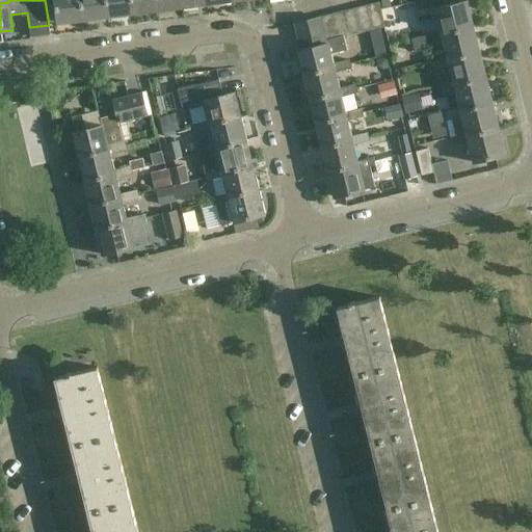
[(80,0),(54,0),(57,24),(83,21),(80,0)]
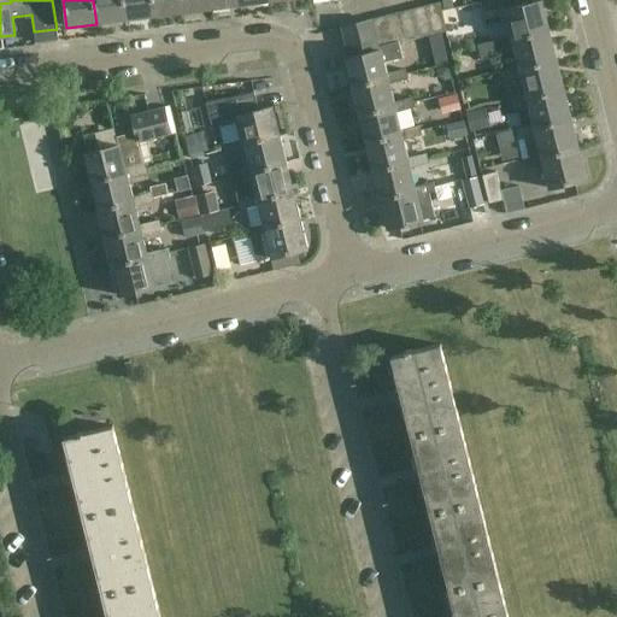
[(123,0),(93,0),(97,24),(125,21),(123,0)]
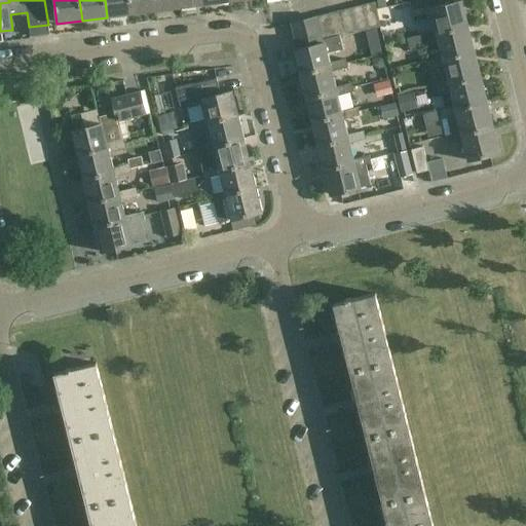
[(129,0),(105,0),(107,17),(132,14),(129,0)]
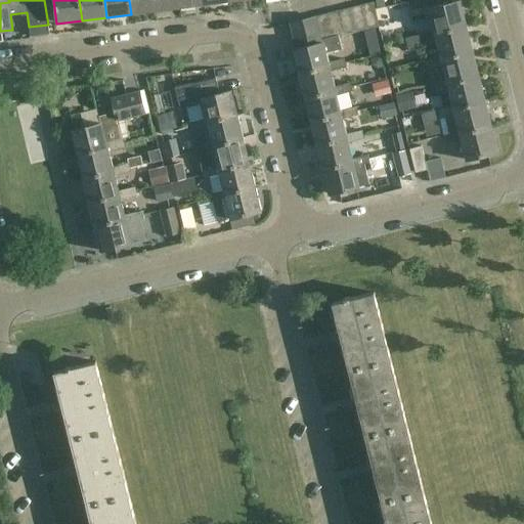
[(154,0),(129,0),(131,14),(156,10),(154,0)]
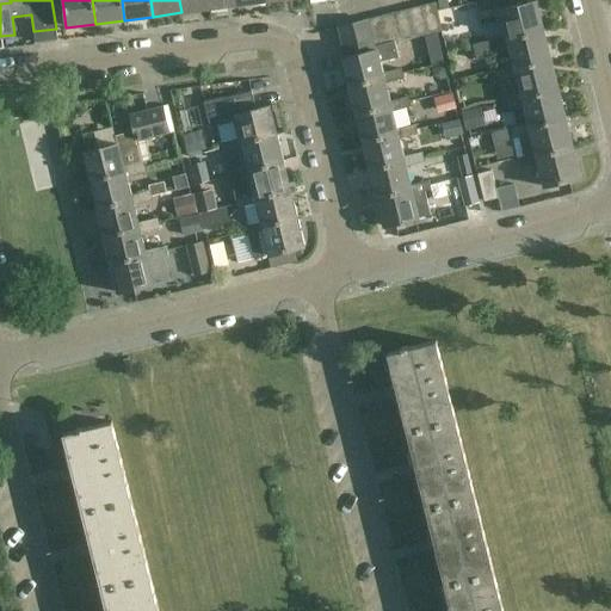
[(208,0),(179,0),(181,12),(210,8),(208,0)]
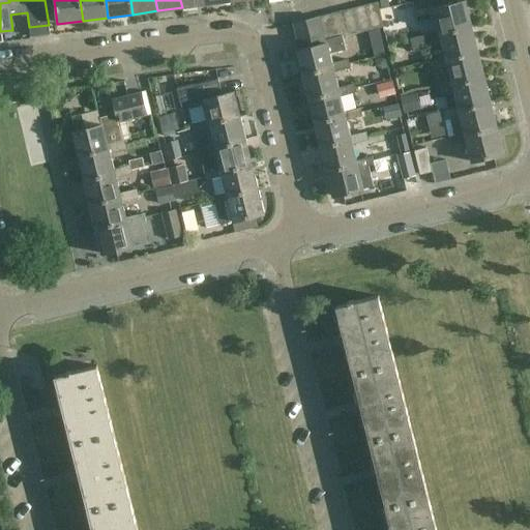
[(421,0),(418,1),(420,9),(416,10),(418,21),(435,17),(439,31),(440,35),(472,27),(465,1),(458,3),(457,0),(421,0)]
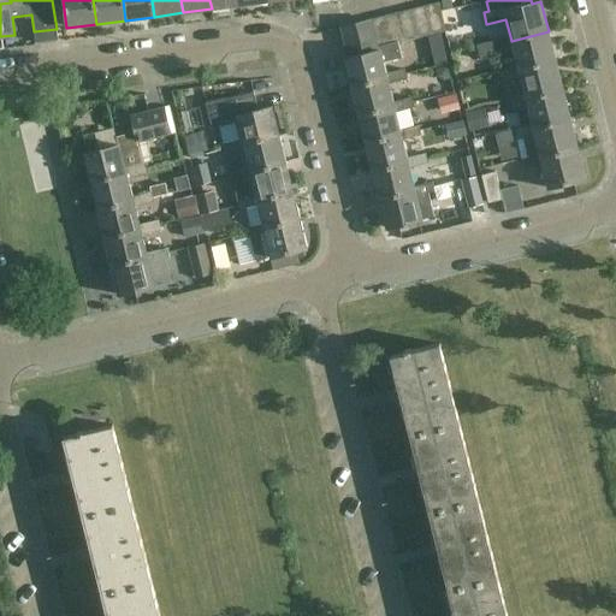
[(425,7),(432,35),(446,31),(439,4),(425,7)]
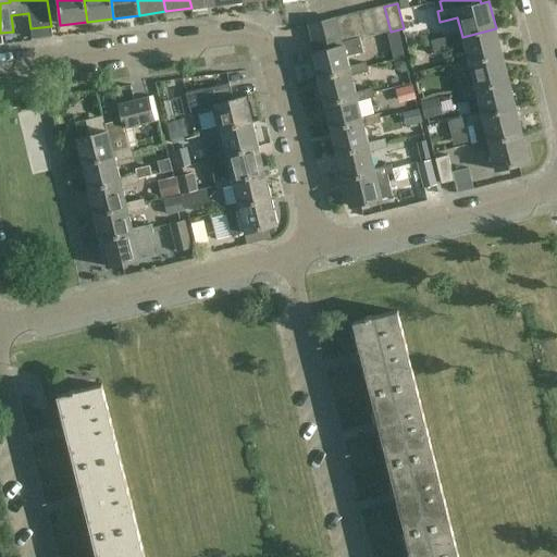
[(378,35),(391,32),(384,7),(372,10),(378,35)]
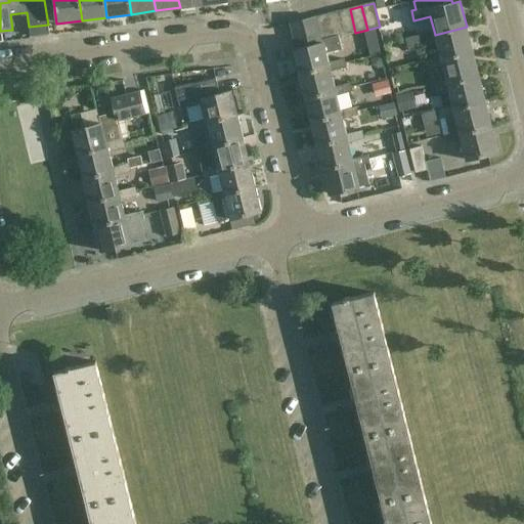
[(338,11),(344,36),(355,33),(350,9),(338,11)]
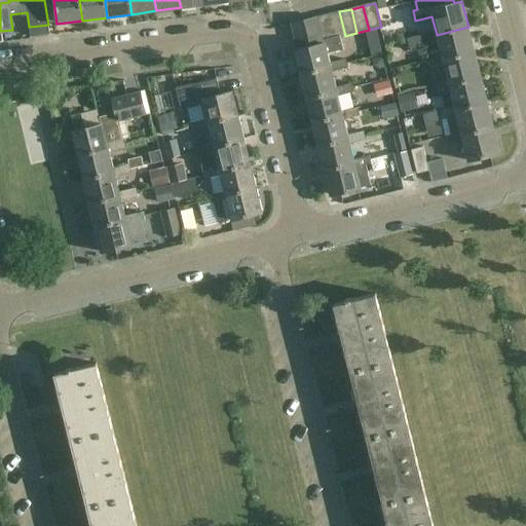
[(333,39),(340,37),(345,36),(339,11),(328,14),(333,39)]
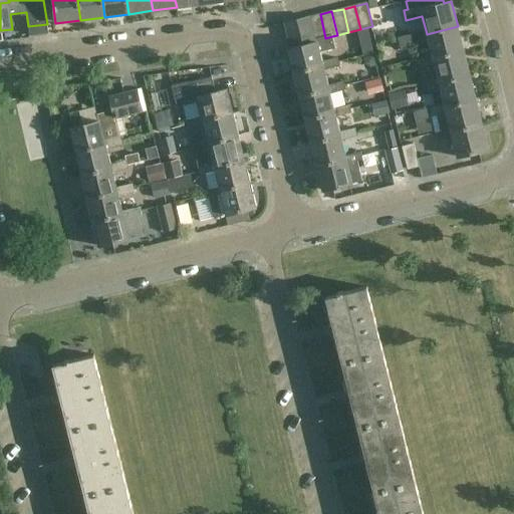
[(317,40),(325,38),(320,14),(308,17),(314,42),(317,41),(317,40)]
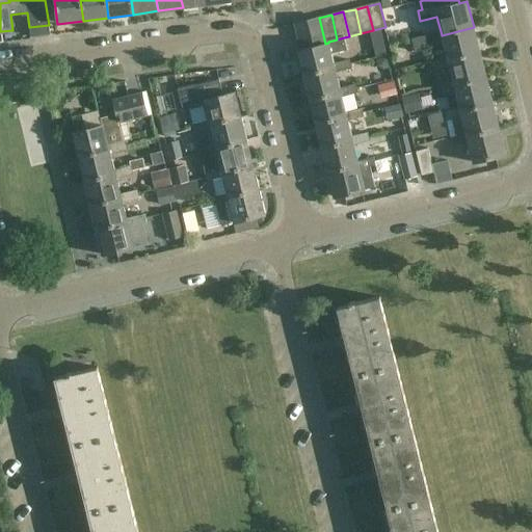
[(314,47),(325,44),(319,18),(308,21),(314,47)]
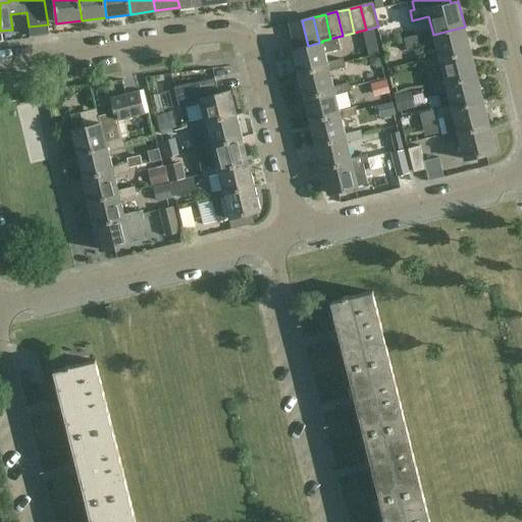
[(302,20),(290,23),(296,49),(308,46),(302,20)]
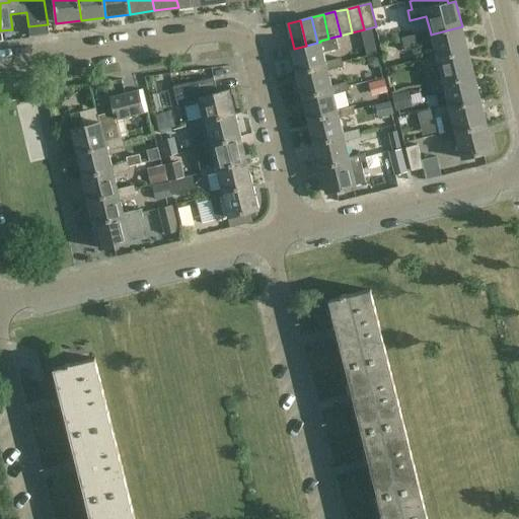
[(468,52),(462,26),(431,34),(430,30),(403,36),(406,51),(433,45),(436,55),(437,59),(468,52)]
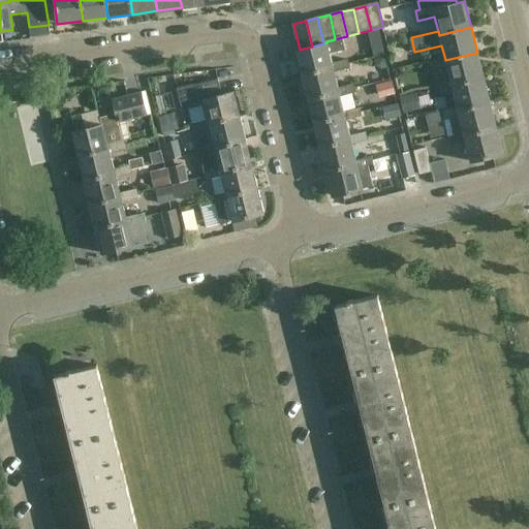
[(323,43),(312,47),(300,50),(296,51),(302,74),(333,67),(332,64),(330,53),(345,49),(342,37),(335,39),(327,41),(327,42),(323,43)]
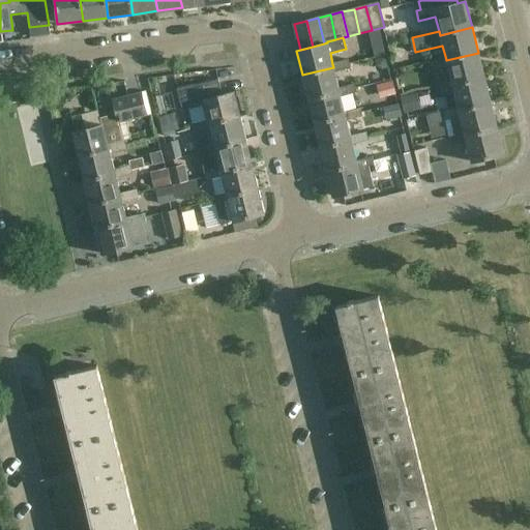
[(484,78),(478,53),(446,60),(445,56),(429,60),(432,71),(447,67),(451,82),(452,86),(484,78)]
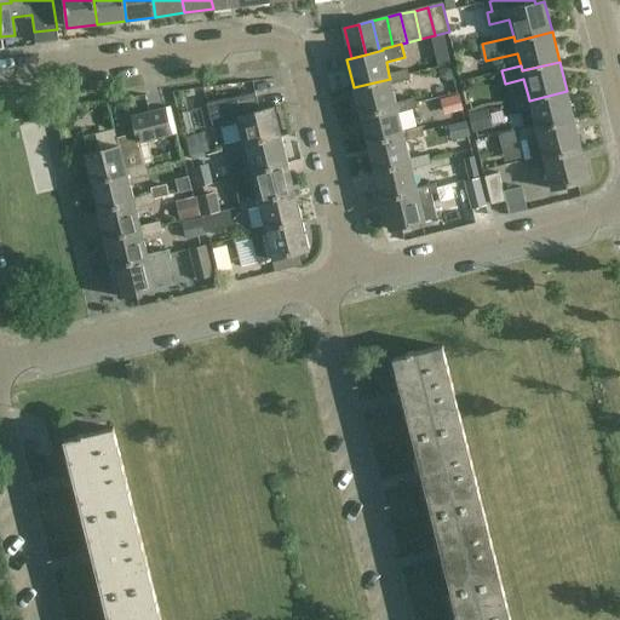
[(396,108),(396,103),(391,85),(409,80),(407,70),(389,75),(390,79),(354,87),(361,116),(396,108)]
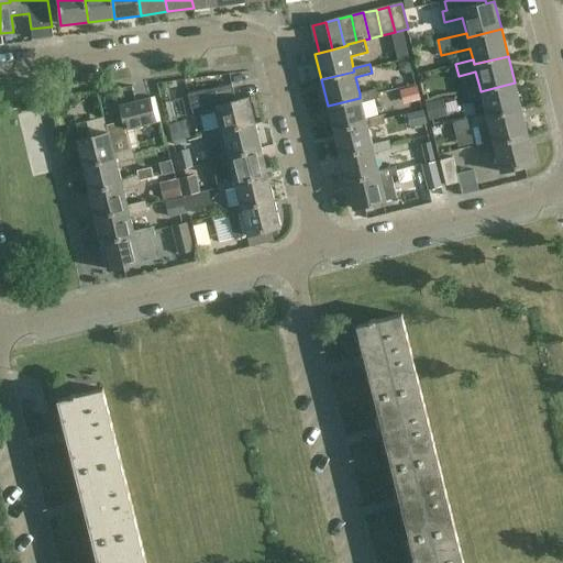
[(405,83),(404,106),(421,106),(422,83),(405,83)]
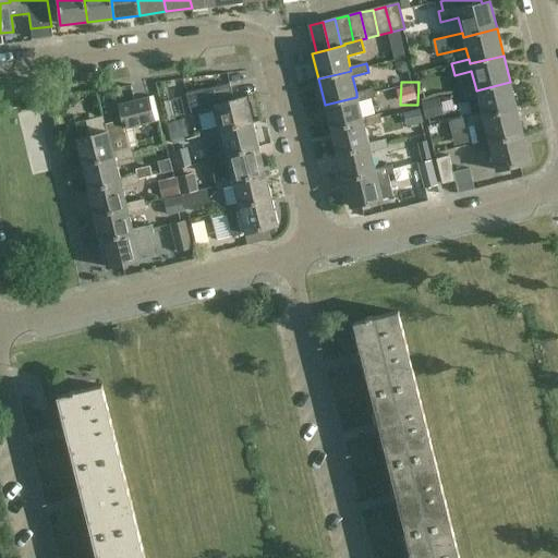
[(517,109),(510,82),(476,91),(475,86),(458,91),(461,101),(477,97),(482,112),(483,117),(517,109)]
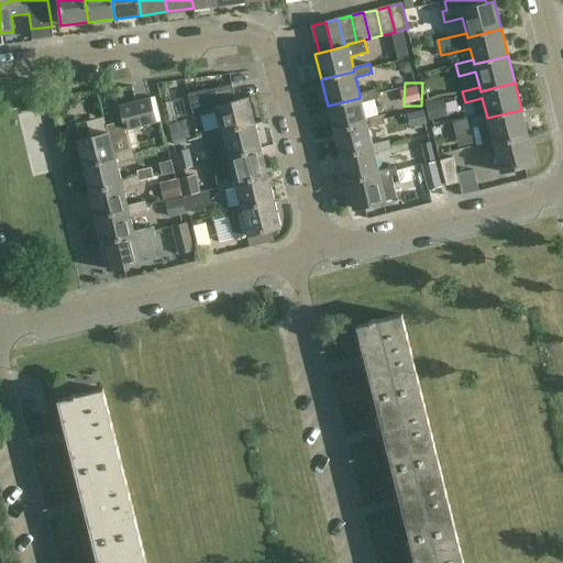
[(222,131),(255,123),(249,97),(236,100),(232,85),(208,90),(208,89),(188,94),(194,113),(198,117),(200,116),(205,132),(221,128),(222,131)]
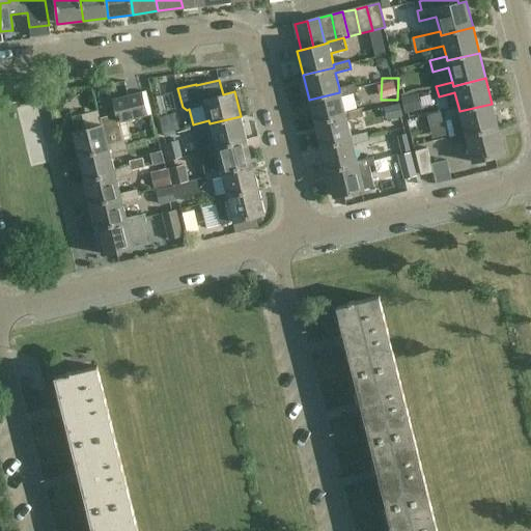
[(339,92),(309,100),(314,124),(345,117),(345,112),(341,96),(357,93),(355,84),(339,88),(339,92)]
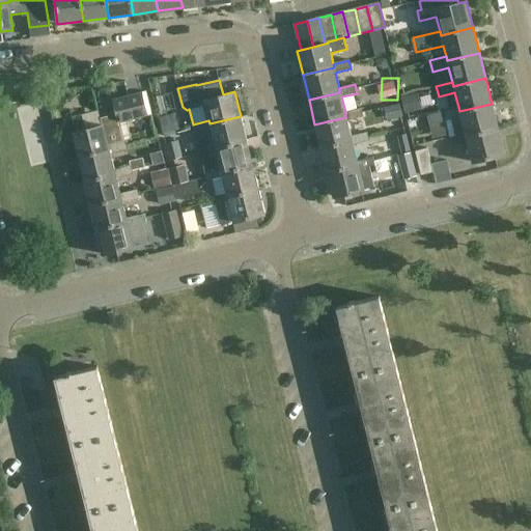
[(72,132),(78,157),(109,149),(108,145),(105,131),(120,127),(119,122),(147,115),(142,93),(112,101),(115,114),(100,118),(102,124),(72,132)]
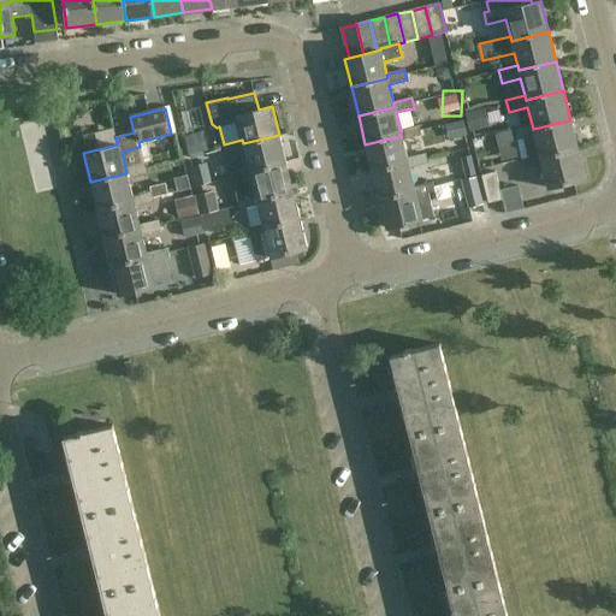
[(578,149),(570,120),(533,129),(532,124),(496,134),(499,146),(534,137),(539,154),(540,159),(578,149)]
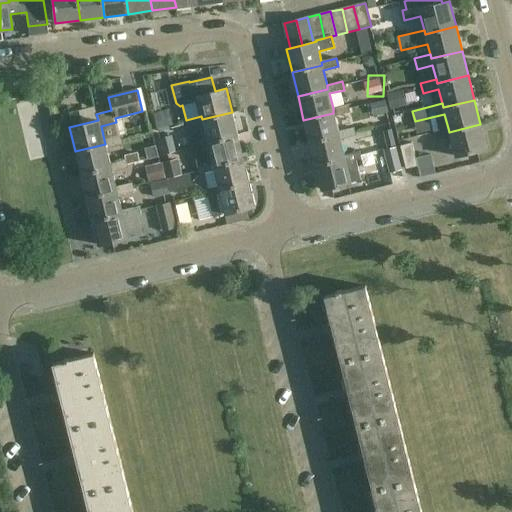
[(333,113),(303,120),(309,143),(339,135),(338,132),(335,116),(350,113),(348,105),(333,108),(333,113)]
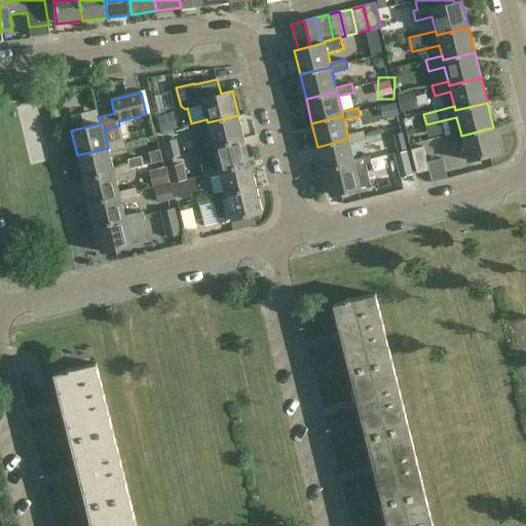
[(175,129),(171,113),(158,116),(162,133),(175,129)]
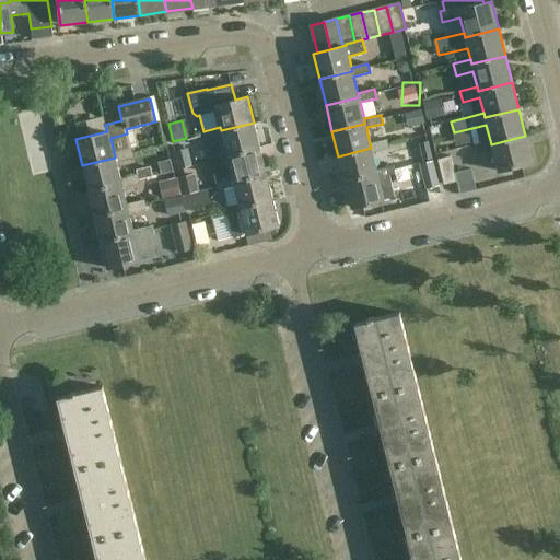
[(221,130),(220,127),(203,131),(206,140),(222,136),(226,152),(228,156),(260,148),(254,123),(221,130)]
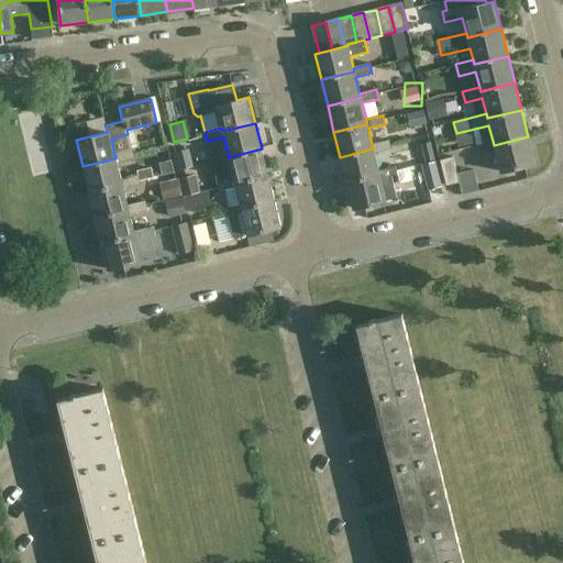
[(534,164),(528,136),(494,145),(493,141),(476,145),(478,156),(496,152),(500,173),(534,164)]
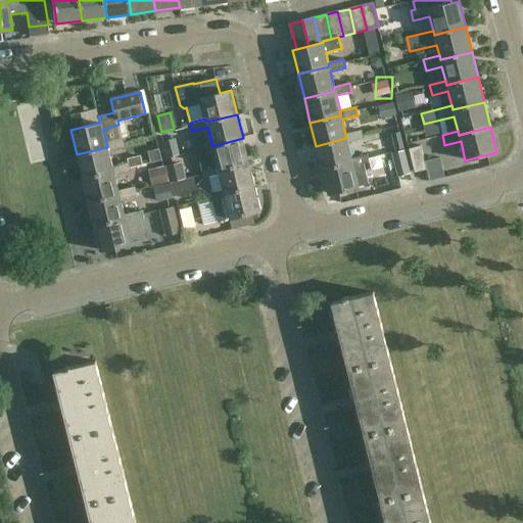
[(352,161),(351,158),(347,143),(364,139),(362,131),(345,135),(346,138),(316,146),(322,170),(352,161)]
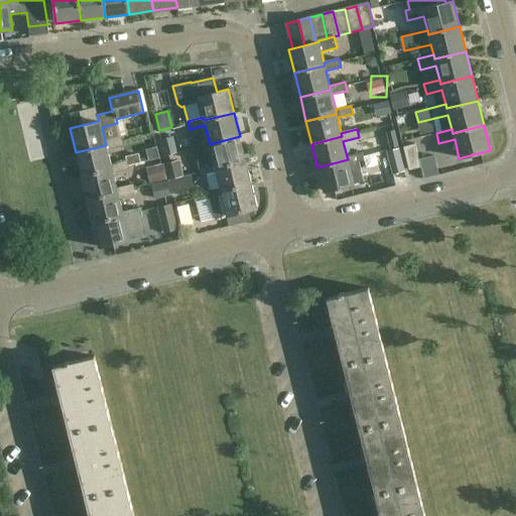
[(216,167),(246,159),(240,136),(210,144),(209,140),(194,144),(200,167),(215,164),(216,167)]
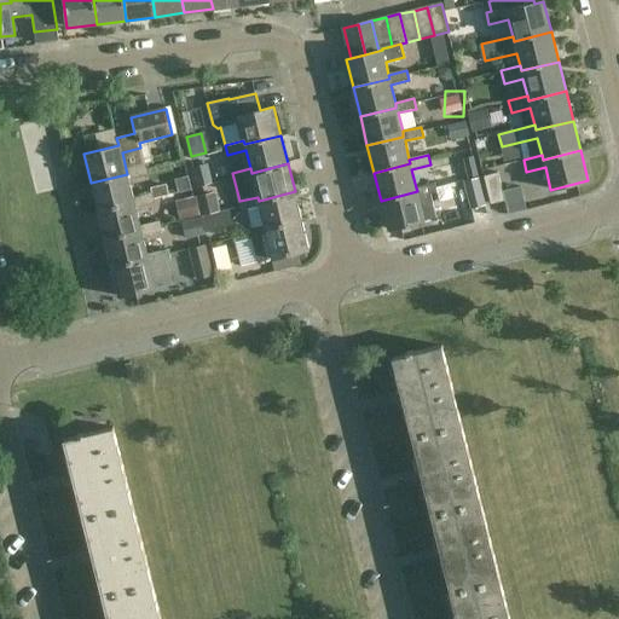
[(127,174),(91,183),(98,212),(134,202),(133,197),(128,179),(148,174),(145,165),(126,169),(127,174)]
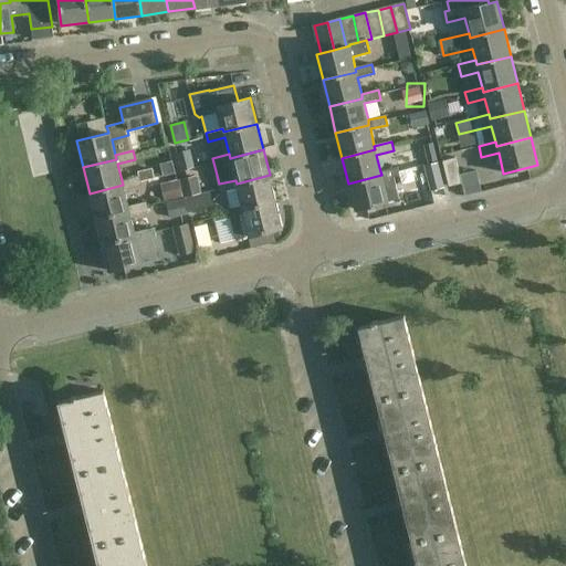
[(461,184),(456,158),(442,161),(448,187),(461,184)]
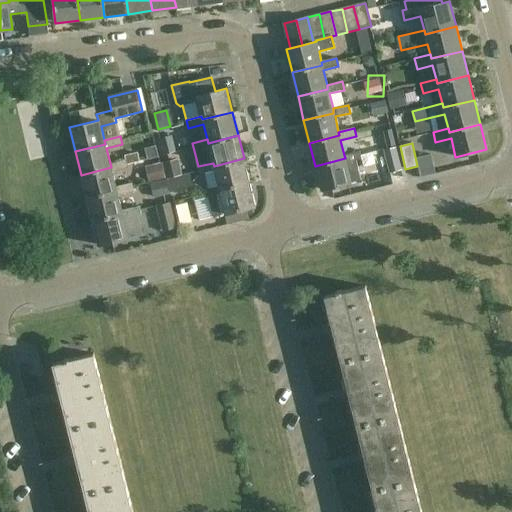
[(401,170),(395,147),(383,150),(389,173),(401,170)]
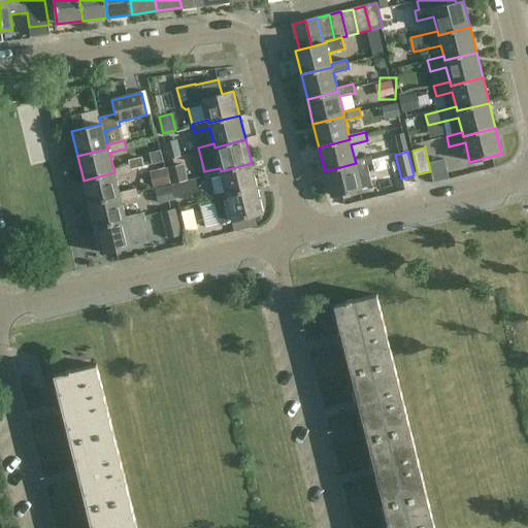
[(372,186),(367,166),(372,164),(370,156),(355,160),(356,163),(325,171),(331,196),(372,186)]
